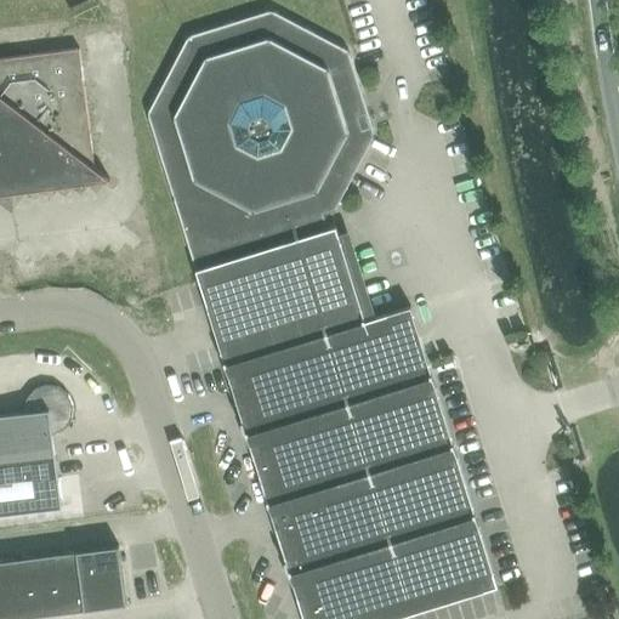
[(146,117),(198,287),(301,618),(397,618),(495,589),(409,310),(363,323),(334,228),(327,231),(323,217),(333,215),(373,137),(347,54),(270,12),(186,39),(146,117)]
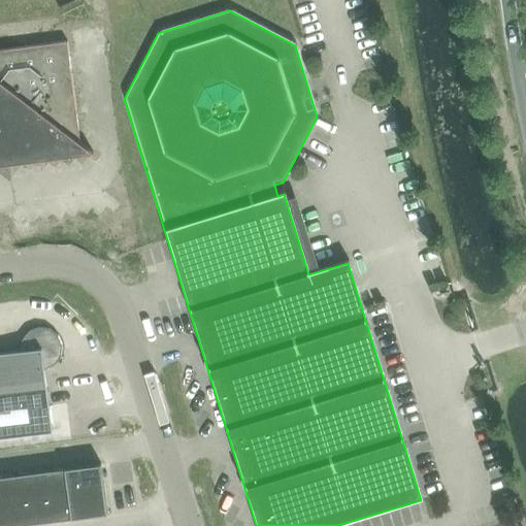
[(0,167),(92,156),(91,155),(78,144),(65,43),(0,52),(0,167)]
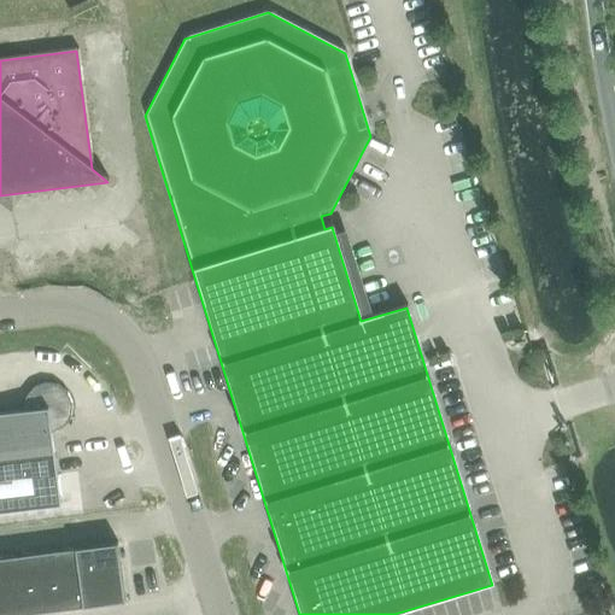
[(187,310),(197,309),(194,282),(185,282),(187,310)]
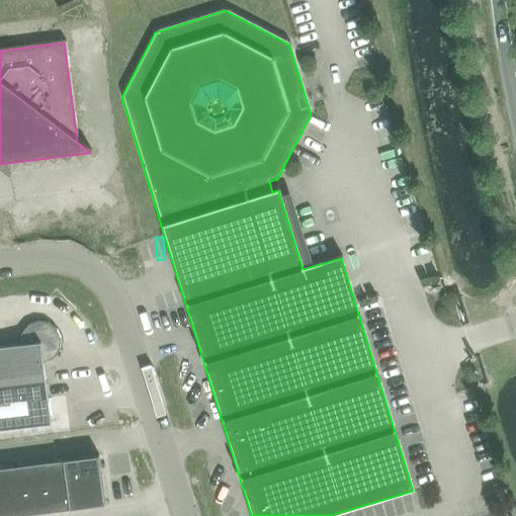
[(0,431),(50,425),(41,364),(52,360),(58,352),(60,341),(56,331),(47,325),(36,323),(26,328),(19,336),(18,346),(0,348),(0,431)]
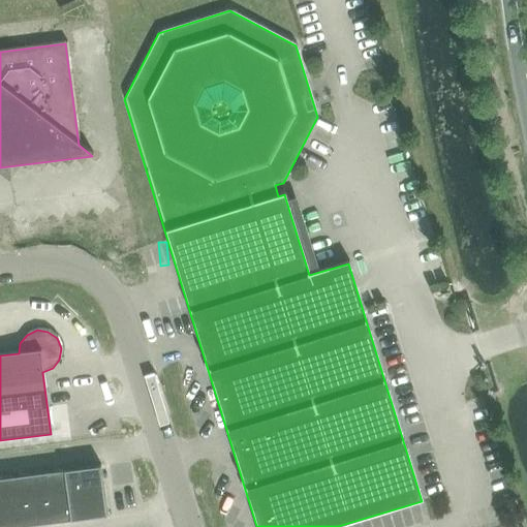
[(110,413),(88,416),(90,428),(111,425),(110,413)]
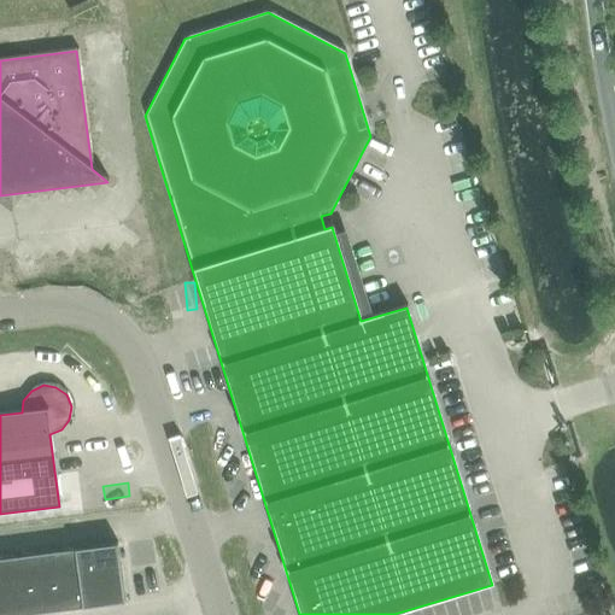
[(117,544),(56,552),(0,560),(0,614),(28,614),(124,603),(117,544)]
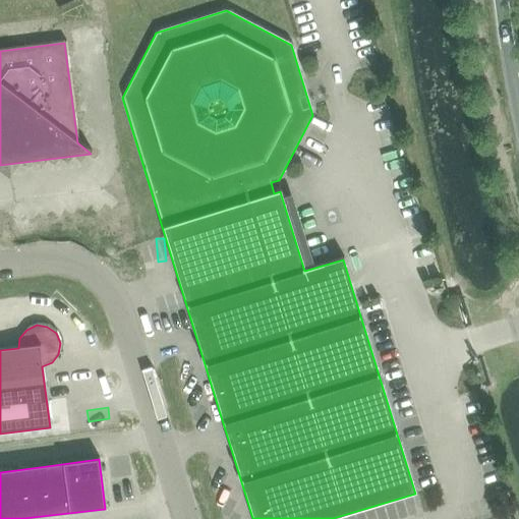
All buildings are outlined.
